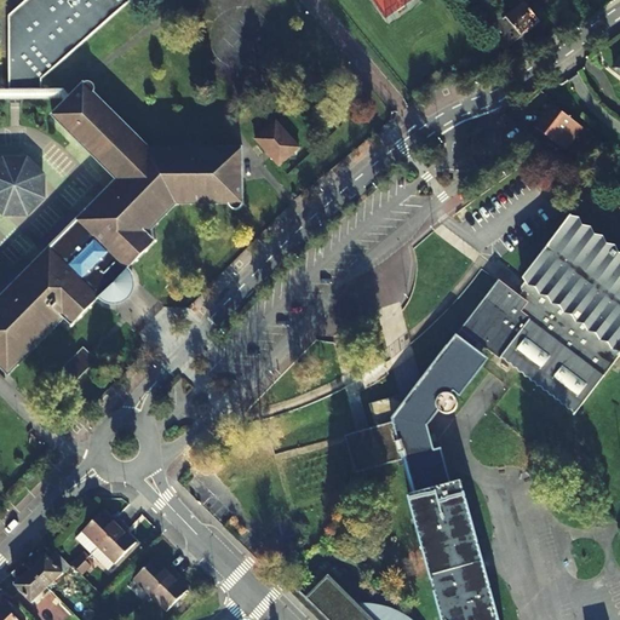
[(28,0),(10,16),(11,91),(45,91),(45,81),(136,0),(28,0)]
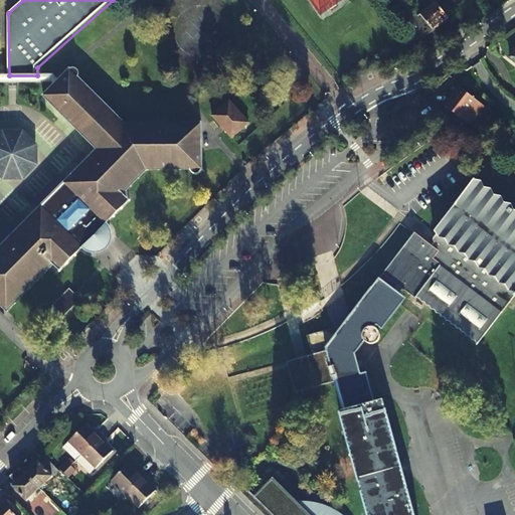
[(427,7),(421,0),(415,0),(410,5),(417,14),(427,7)]
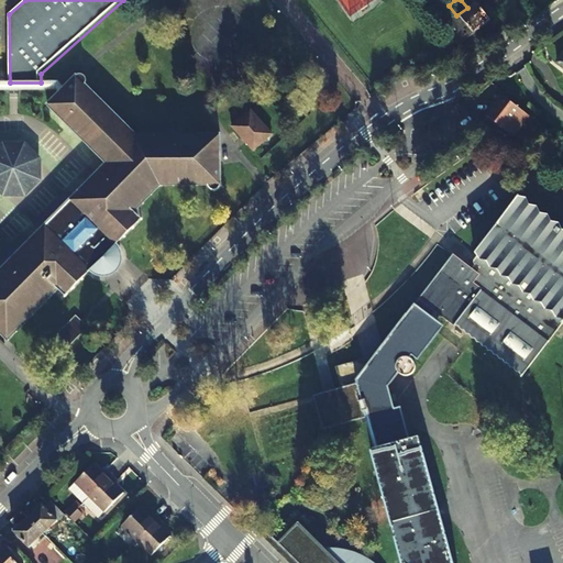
[(461,0),(467,8),(456,15),(452,20),(466,37),(489,19),(474,0),(461,0)]
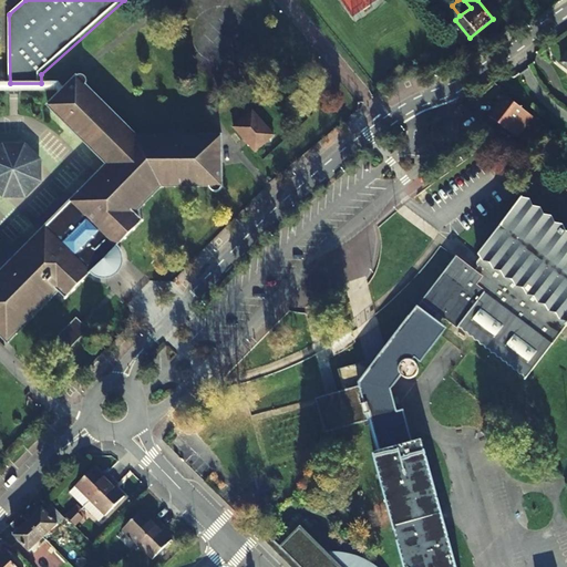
[(470,38),(455,20),(447,27),(461,44),(470,38)]
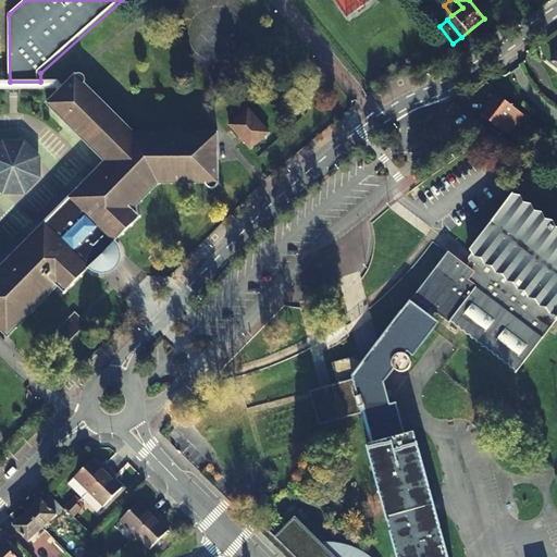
[(108,161),(96,172),(106,181),(31,258),(21,249),(0,270),(0,325),(24,302),(33,311),(58,287),(60,289),(85,263),(110,237),(135,212),(132,209),(141,200),(140,183),(159,183),(203,182),(203,184),(205,185),(208,188),(210,188),(212,188),(215,186),(217,182),(217,133),(135,133),(86,85),(87,83),(88,81),(87,78),(85,75),(83,74),(81,74),(77,75),(65,87),(60,93),(50,102),(108,161)]
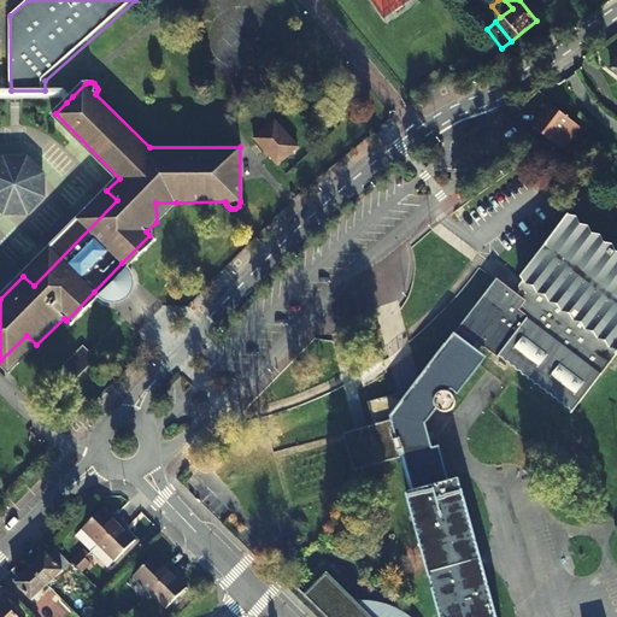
[(66,90),(45,90),(11,90),(0,89),(0,99),(65,100),(66,103),(72,97),(66,90)]
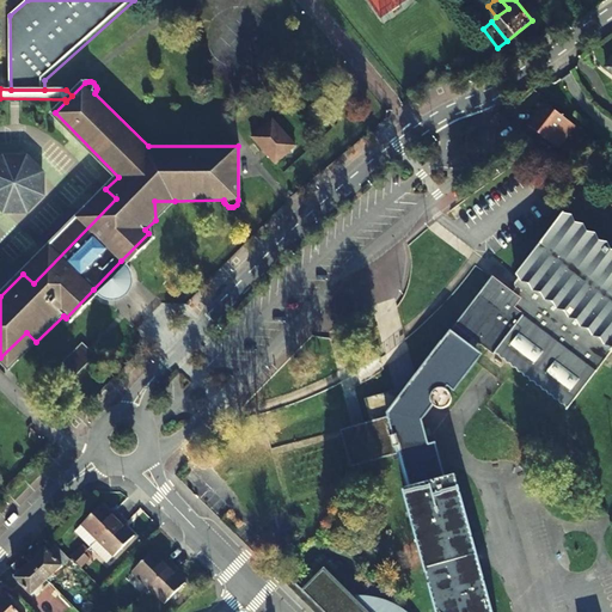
[(564,118),(544,103),(527,126),(546,140),(564,118)]
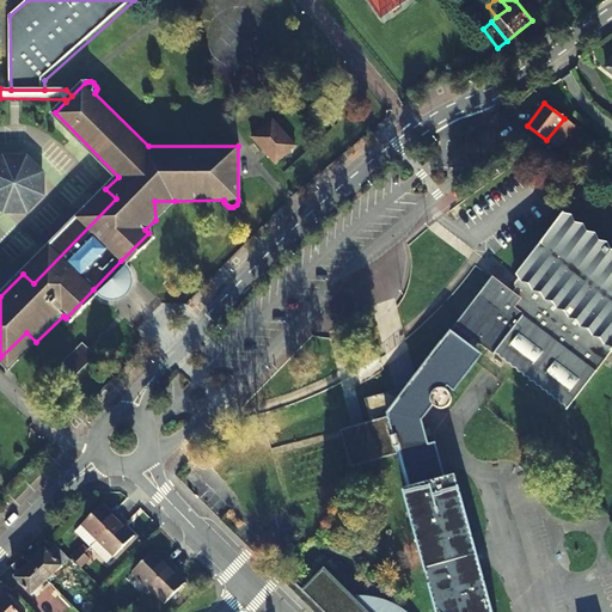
[(270,122),(251,139),(274,165),(294,148),(270,122)]
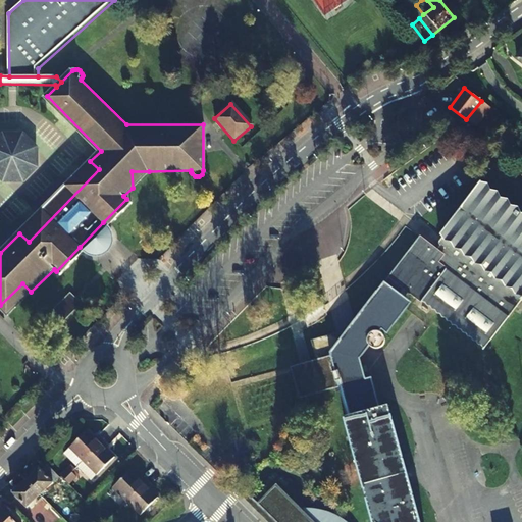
[(5,129),(0,135),(0,173),(5,178),(27,177),(41,164),(39,144),(25,131),(5,129)]
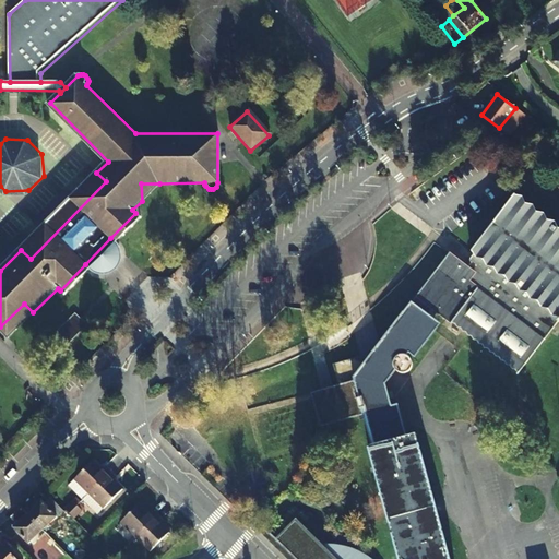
[(558,183),(558,169),(556,167),(549,176),(558,183)]
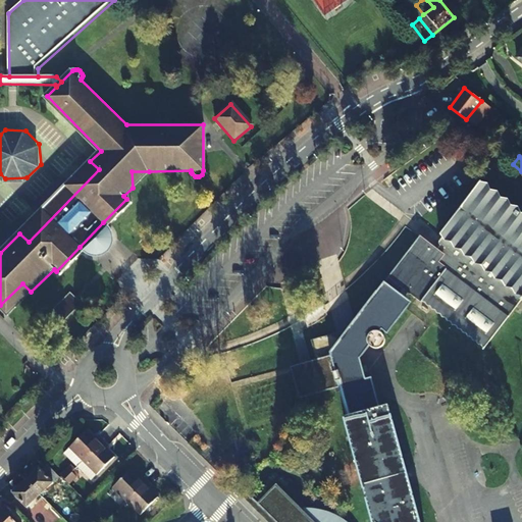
[(90,161),(19,233),(29,242),(99,169),(90,161)]
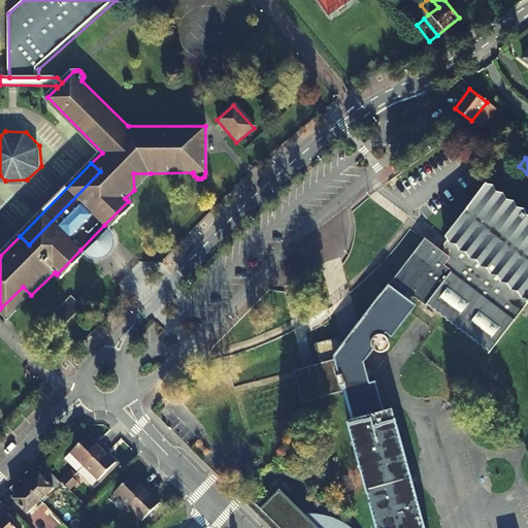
[(133,173),(134,190),(151,173),(133,173)]
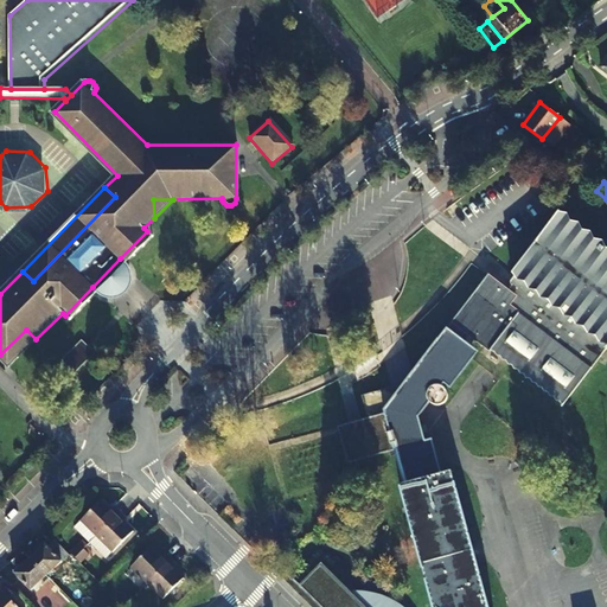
[(486,270),(451,317),(468,331),(553,394),(606,324),(606,246),(557,209),(512,267),(515,268),(510,274),(509,276),(511,280),(509,285),(505,289),(485,274),(487,270),(486,270)]
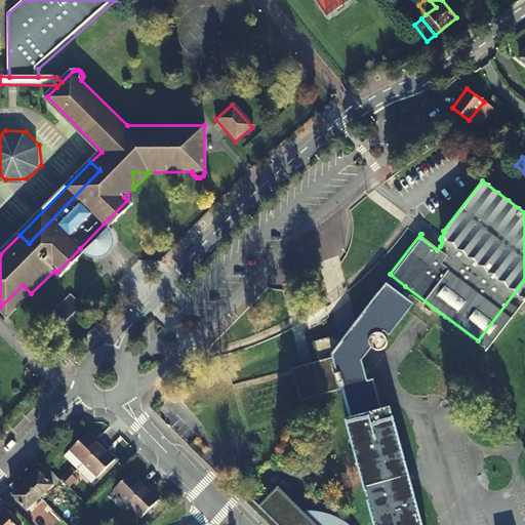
[(110,229),(111,228),(132,205),(127,200),(104,224),(110,229)]
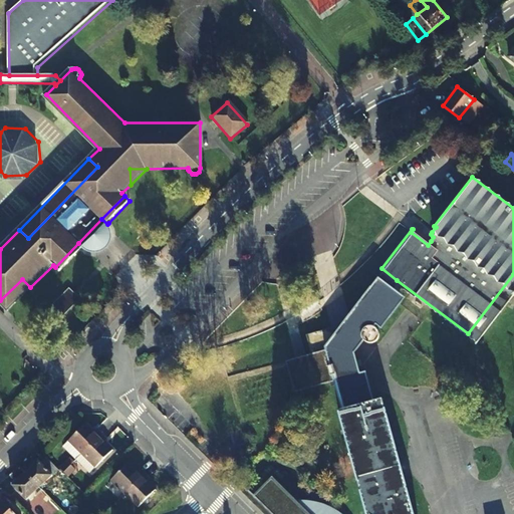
[(107,224),(101,219),(78,243),(83,248),(84,247),(87,250),(90,251),(93,252),(100,252),(105,249),(110,244),(112,238),(112,232),(110,226),(108,223),(107,224)]
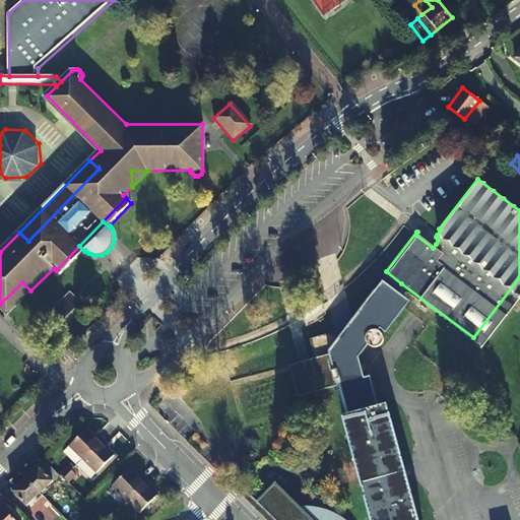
[(61,275),(84,251),(79,246),(56,270),(61,275)]
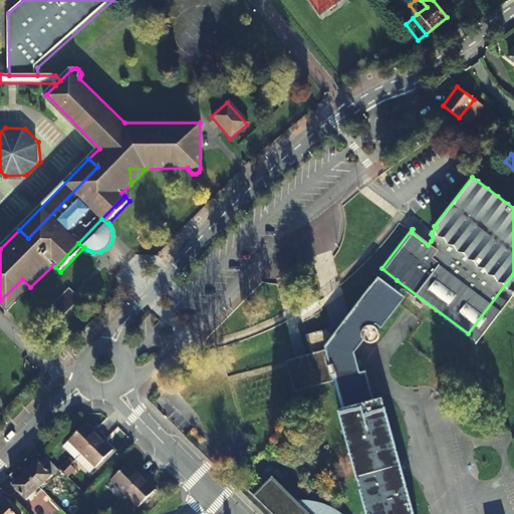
[(397,280),(381,268),(347,312),(349,318),(343,326),(334,338),(330,323),(305,330),(310,350),(322,347),(328,371),(331,371),(332,375),(340,407),(363,400),(350,348),(361,333),(362,336),(363,336),(367,338),(370,338),(374,336),(377,331),(377,329),(374,324),(372,323),(374,320),(379,324),(401,297),(390,289),(397,280)]
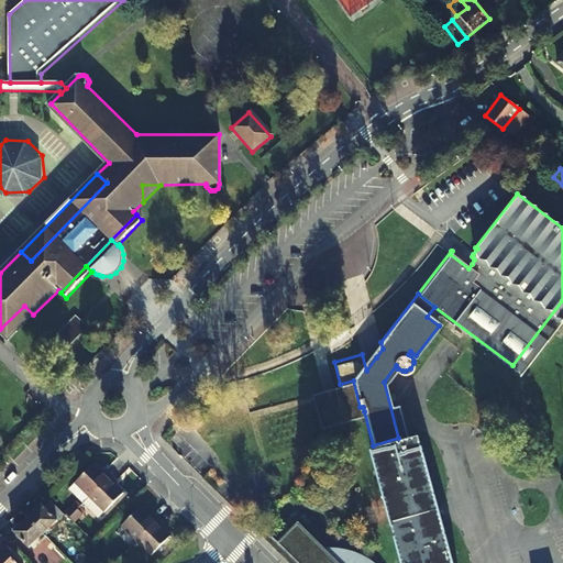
[(562,300),(512,365),(521,373),(523,371),(527,366),(548,339),(562,319),(562,300)]
